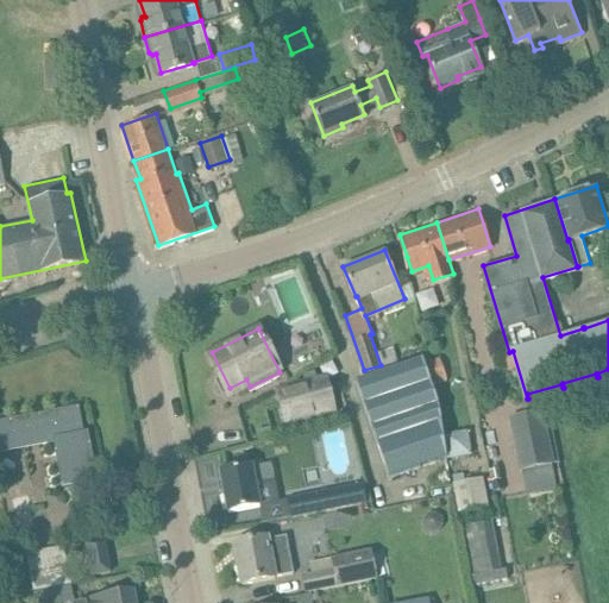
[(421,356),(356,377),(389,475),(445,456),(439,406),(421,356)]
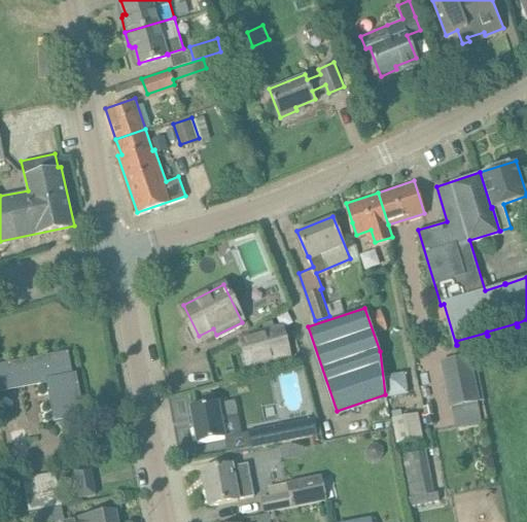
[(288,353),(281,324),(241,336),(248,363),(288,353)]
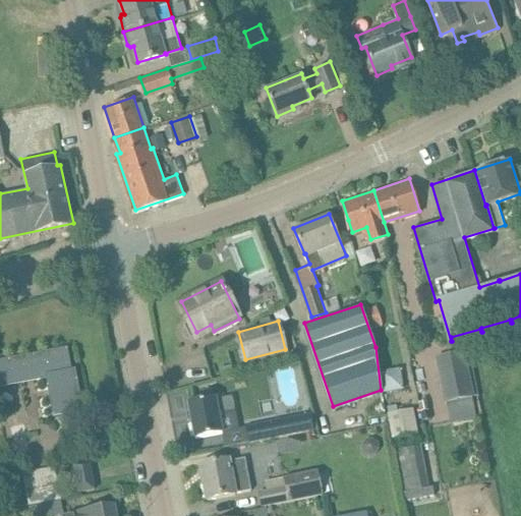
[(0,381),(36,375),(46,373),(53,414),(83,408),(75,366),(71,367),(67,344),(34,350),(35,352),(0,358),(0,381)]
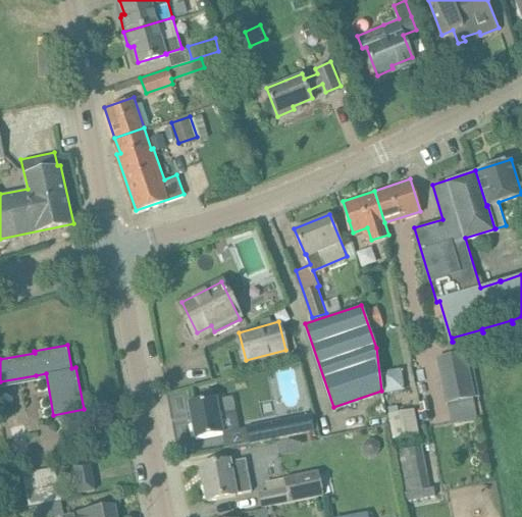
[(436,355),(446,401),(471,396),(477,395),(468,349),(462,350),(436,355)]
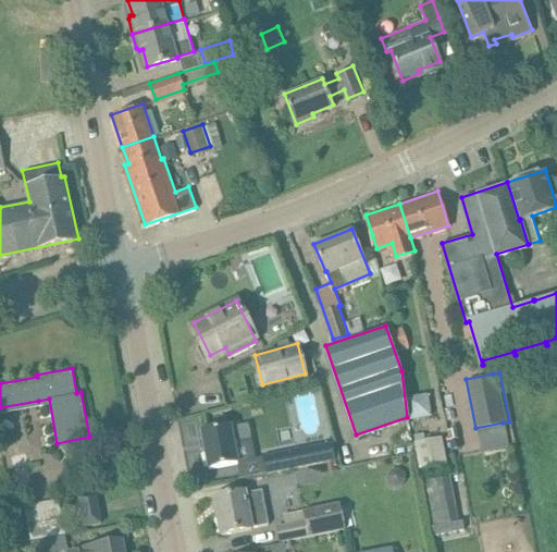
[(247,388),(234,391),(237,401),(249,397),(247,388)]
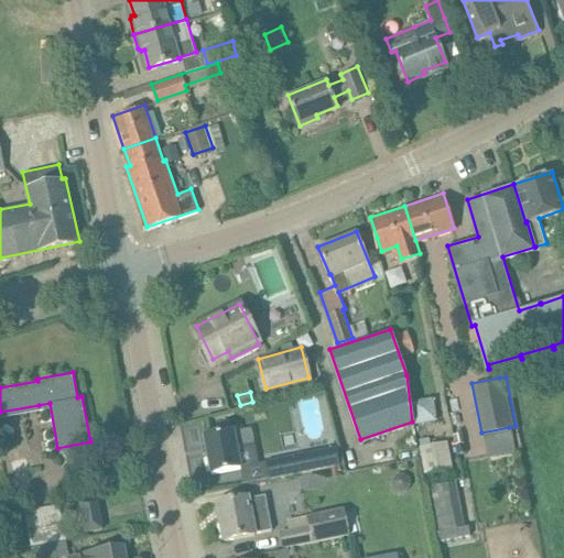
[(204,434),(212,470),(240,465),(237,445),(255,441),(251,425),(234,428),(204,434)]
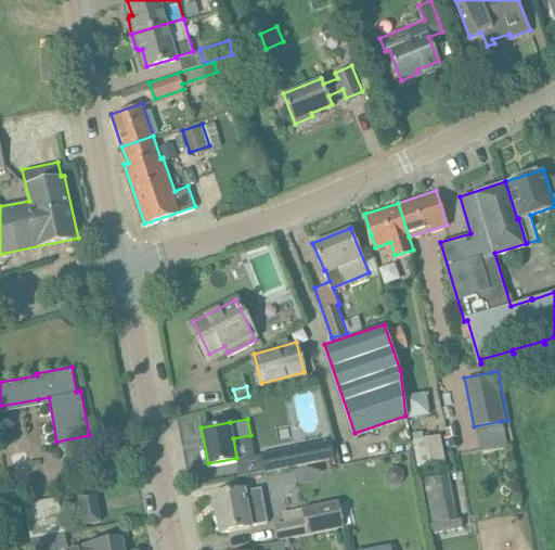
[(448,435),(455,433),(454,424),(446,426),(448,435)]
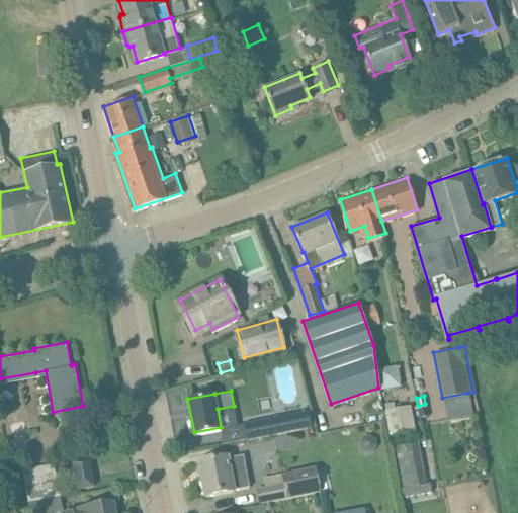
[(308,410),(246,422),(249,437),(311,426),(308,410)]
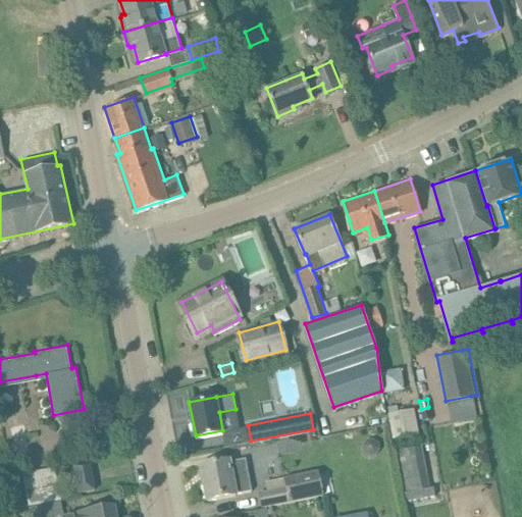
[(394,423),(396,436),(419,431),(417,419),(394,423)]
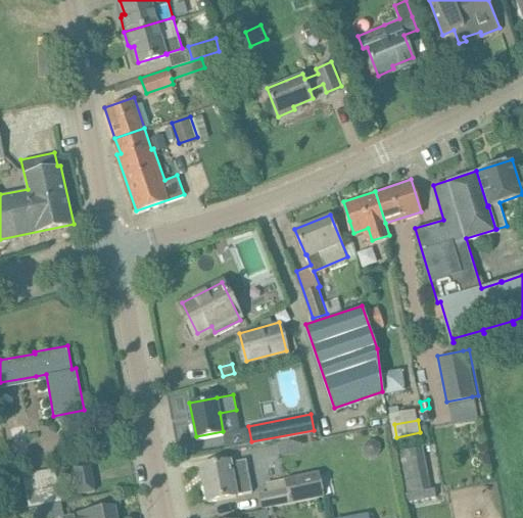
[(428,471),(423,445),(399,451),(405,476),(428,471)]
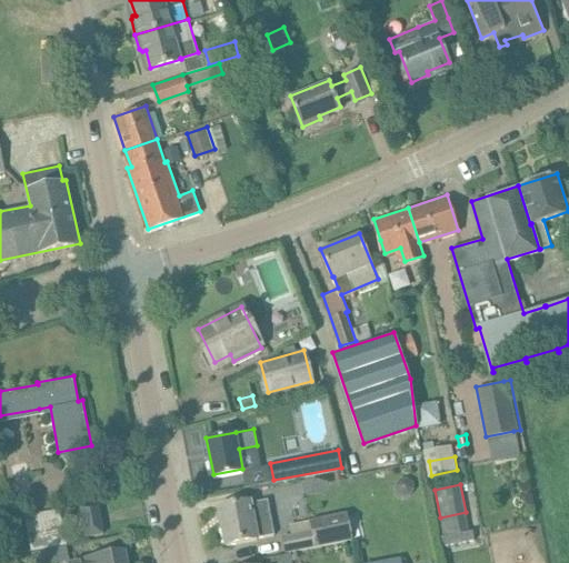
[(219,505),(227,542),(257,536),(257,535),(275,532),(267,496),(259,499),(258,498),(219,505)]
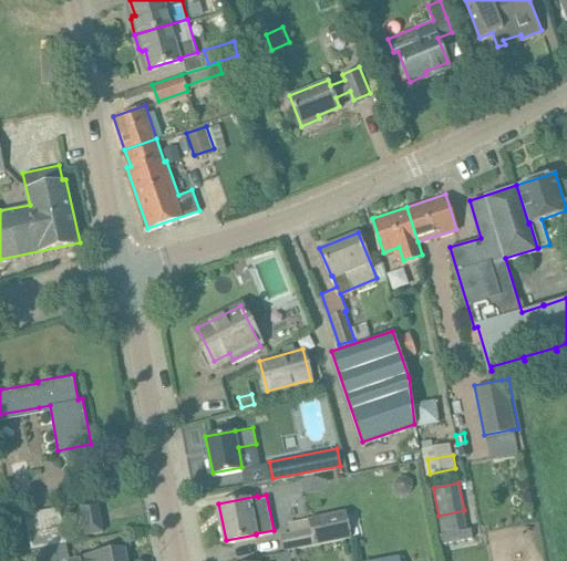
[(103,528),(98,501),(98,499),(81,502),(86,531),(103,528)]
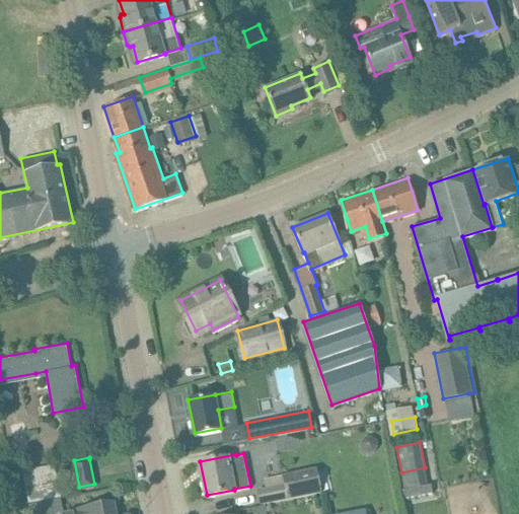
[(55,461),(22,468),(29,500),(29,501),(38,499),(61,494),(55,461)]
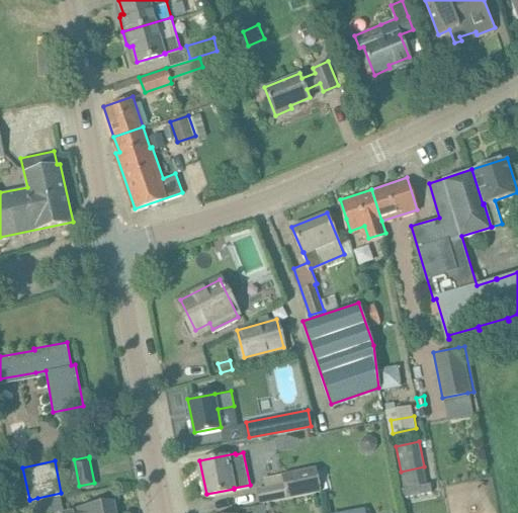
[(265,485),(258,487),(260,500),(320,489),(315,465),(282,472),(284,482),(265,485)]
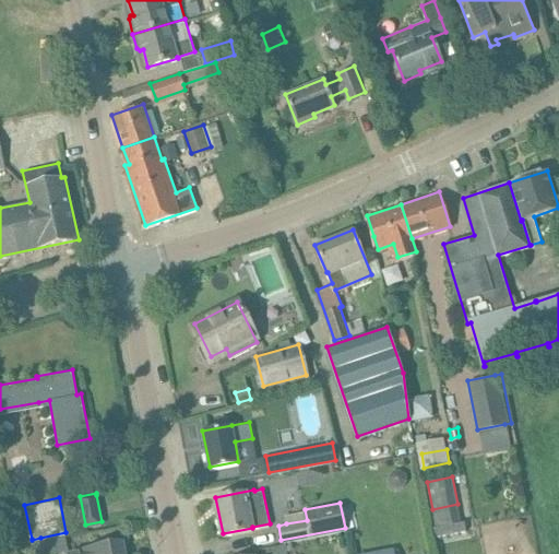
[(307,520),(305,509),(284,514),(286,523),(307,520)]
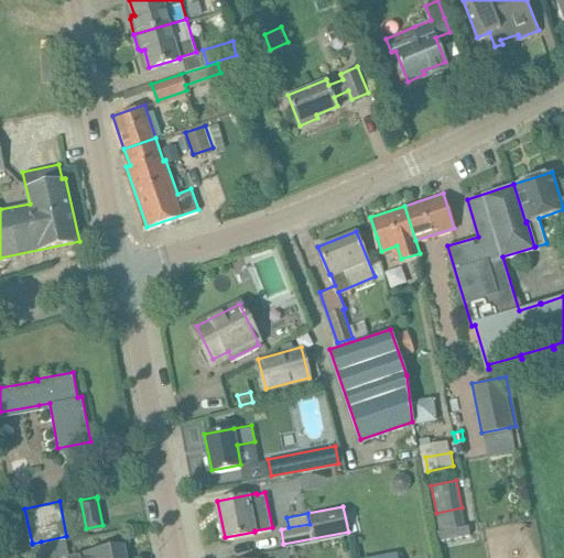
[(440,527),(441,536),(470,531),(468,522),(464,523),(440,527)]
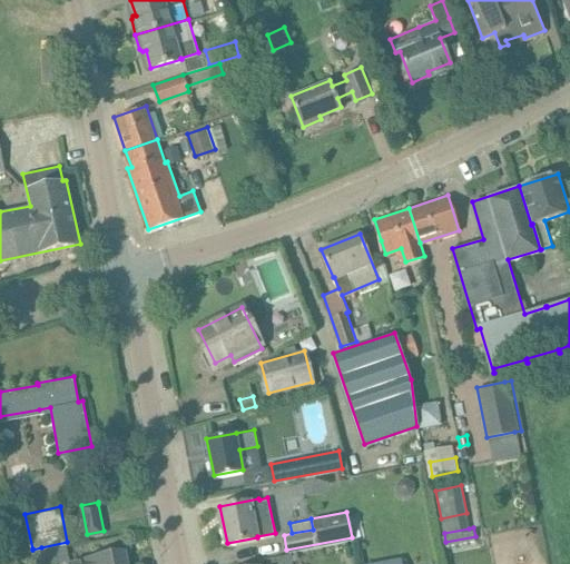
[(99,556),(70,562),(70,563),(127,563),(125,550),(99,555),(99,556)]
